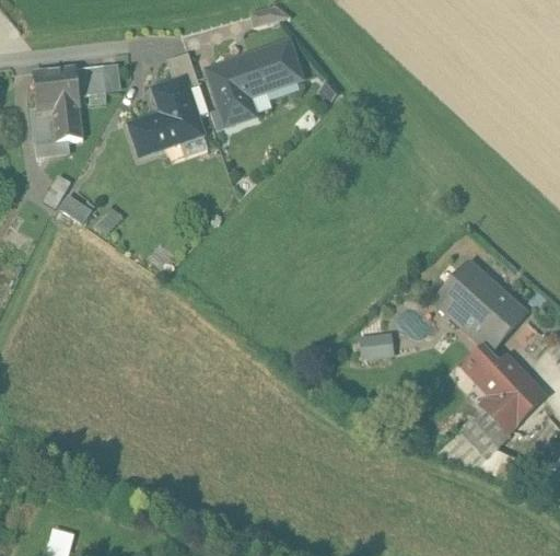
[(275,7),(249,14),(253,29),(290,19),(275,7)]
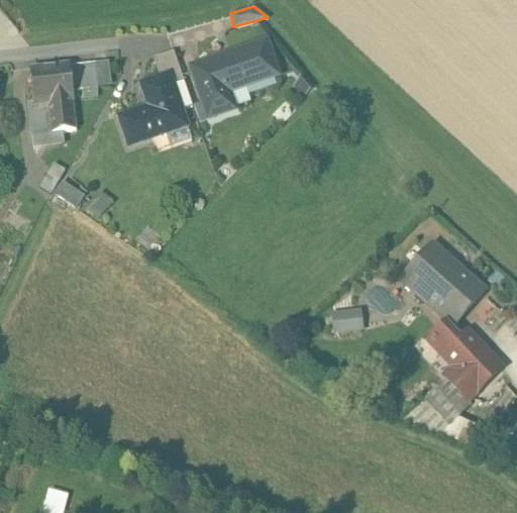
[(231,56),(193,69),(209,116),(233,107),(228,92),(229,91),(228,89),(277,74),(266,41),(230,53),(231,56)]
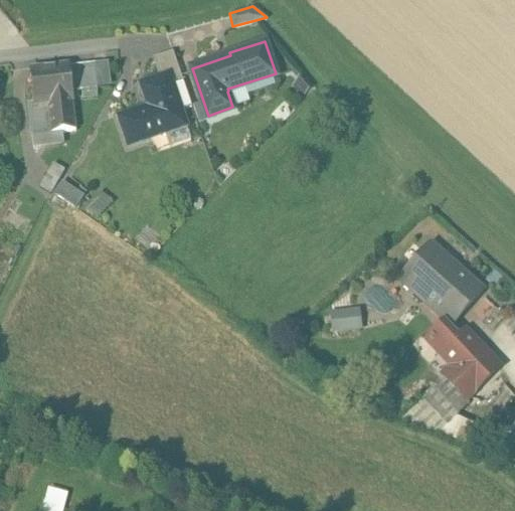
[(173,51),(154,58),(160,76),(162,82),(170,80),(182,76),(173,51)]
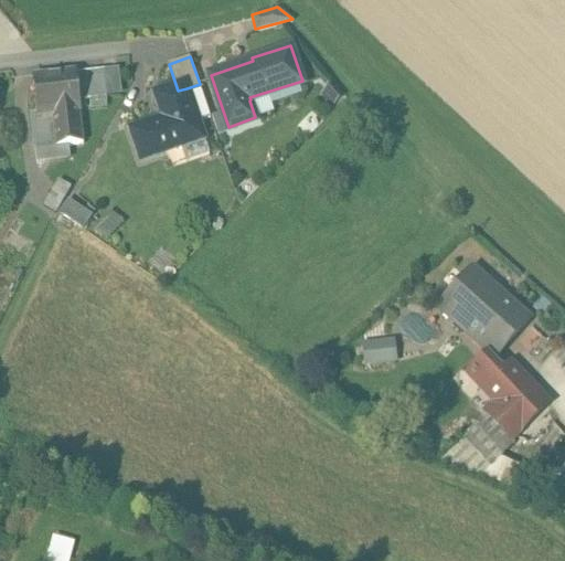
[(104,67),(75,71),(78,96),(107,93),(104,67)]
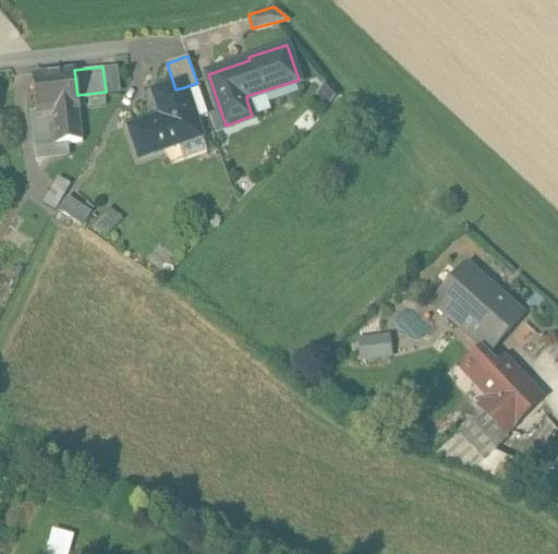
[(74,70),(33,74),(37,110),(31,111),(34,139),(53,137),(55,142),(82,140),(77,106),(79,106),(77,95),(74,70)]
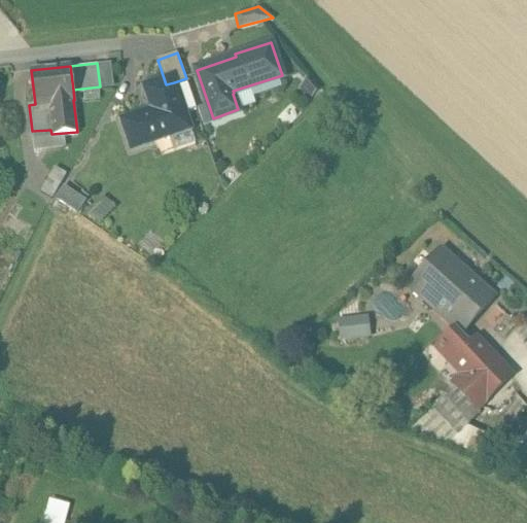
[(152,109),(138,113),(137,111),(120,116),(131,147),(169,134),(170,136),(190,130),(174,82),(166,84),(164,78),(144,85),(152,109)]
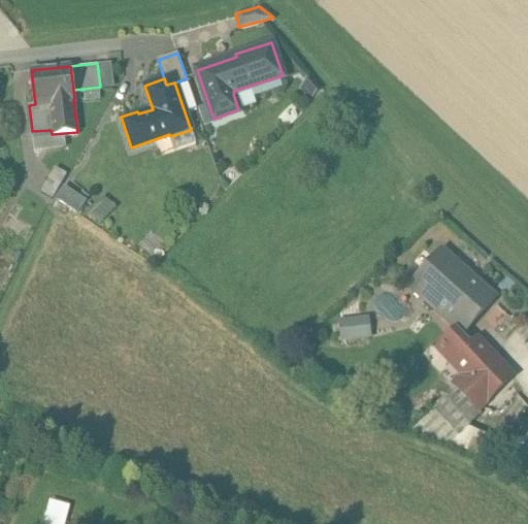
[(55,165),(41,190),(52,196),(66,171),(55,165)]
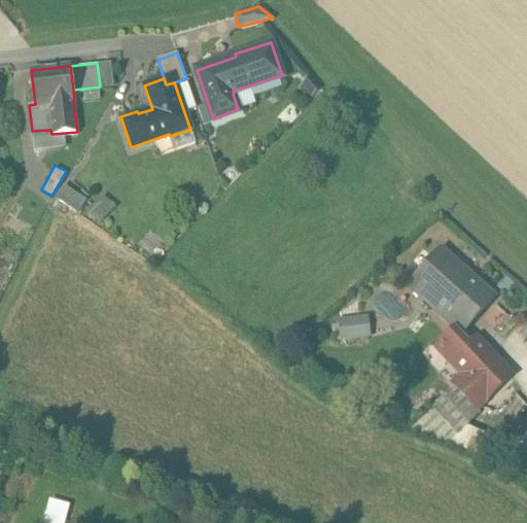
[(62,180),(54,195),(77,208),(85,195),(62,180)]
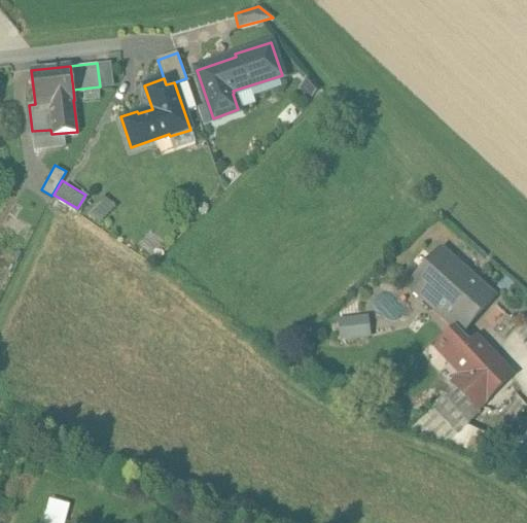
[(100,219),(113,202),(102,193),(88,210),(100,219)]
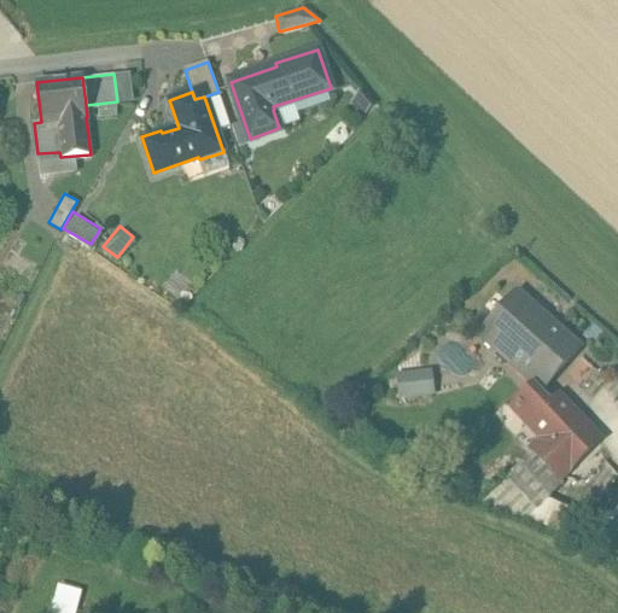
[(575,346),(519,298),(484,333),(509,356),(522,344),(537,357),(535,361),(548,374),(575,346)]
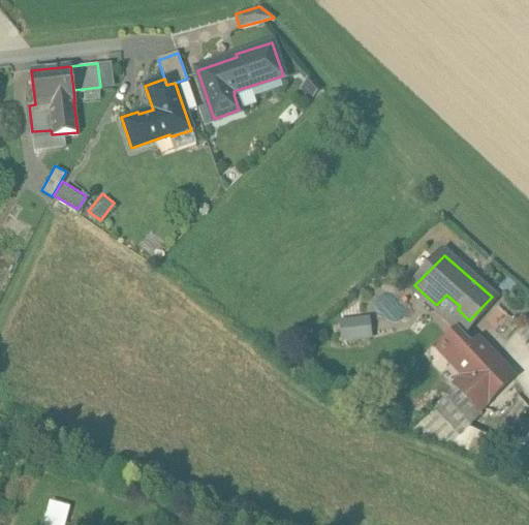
[(363,317),(341,320),(344,338),(365,336),(363,317)]
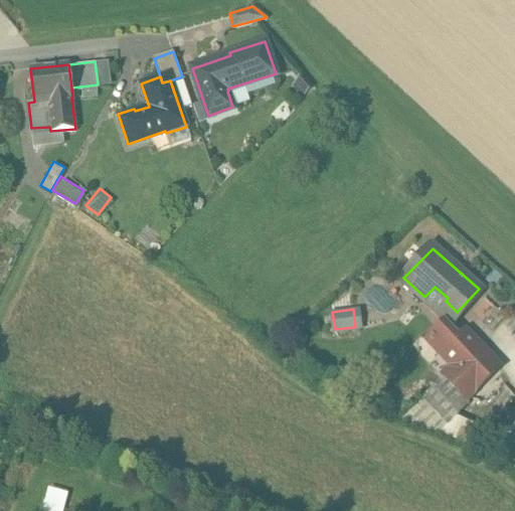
[(495,366),(464,333),(456,341),(442,327),(431,338),(455,364),(462,371),(450,383),(463,396),(464,396),(495,366)]
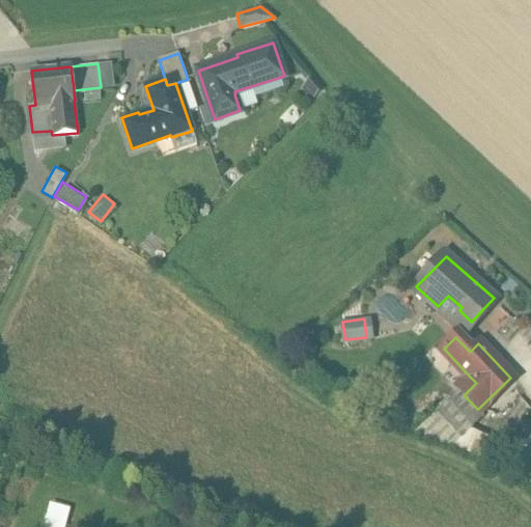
[(469,376),(436,409),(462,436),(483,414),(478,409),(477,409),(464,395),(476,383),(469,376)]
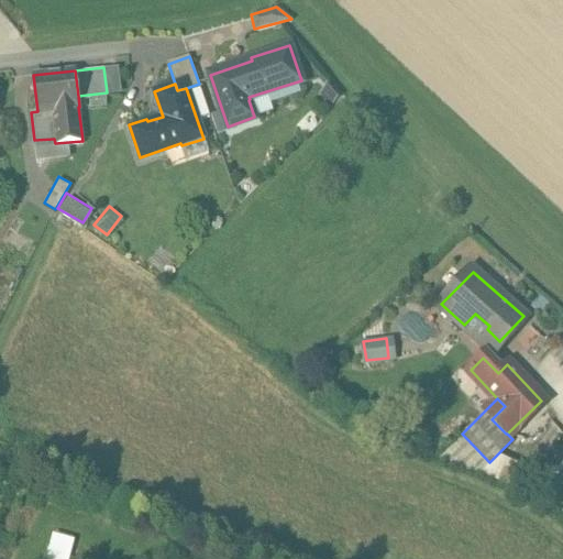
[(562,455),(537,480),(562,508),(562,507),(562,455)]
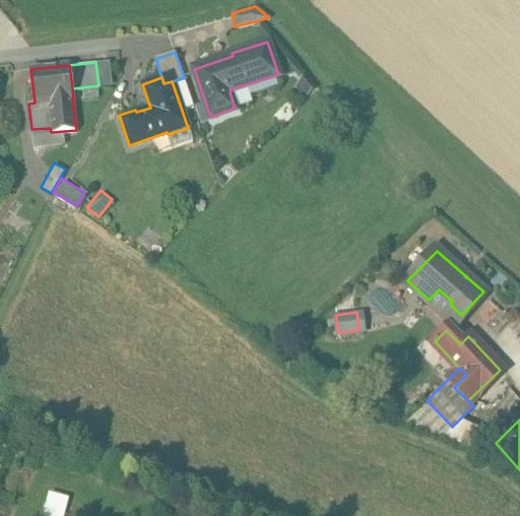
[(68,496),(50,490),(44,511),(53,514),(52,515),(72,515),(63,513),(68,496)]
